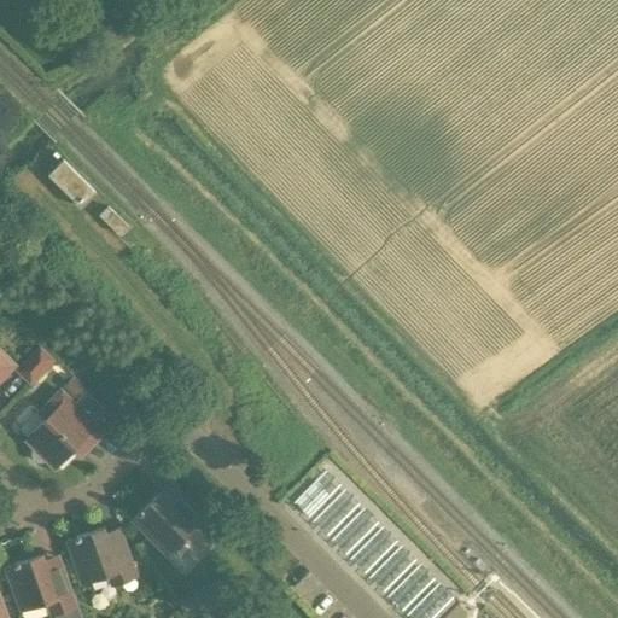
[(48,173),(79,204),(95,188),(65,157),(48,173)]
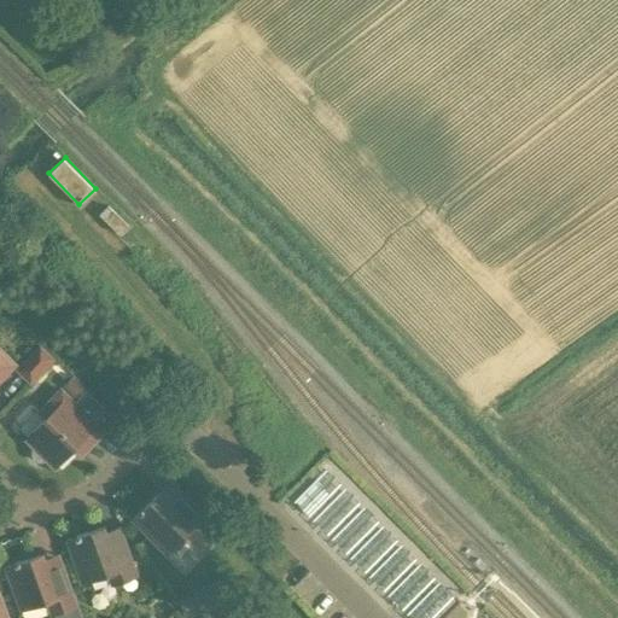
[(30,382),(52,360),(40,348),(18,369),(30,382)]
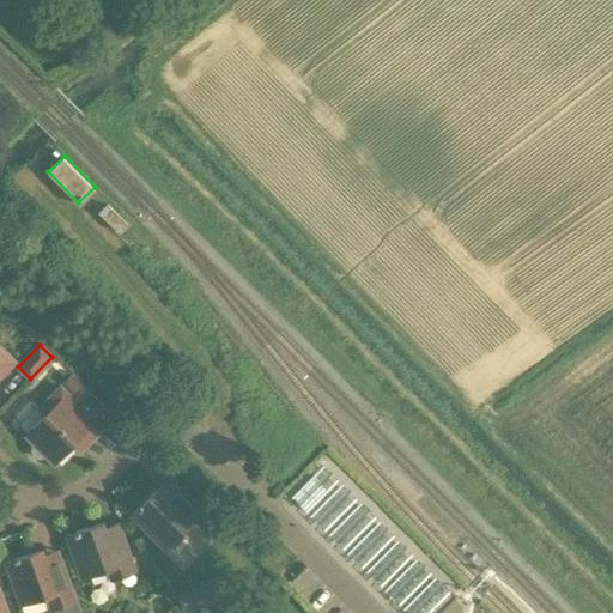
[(0,376),(14,362),(0,346),(0,376)]
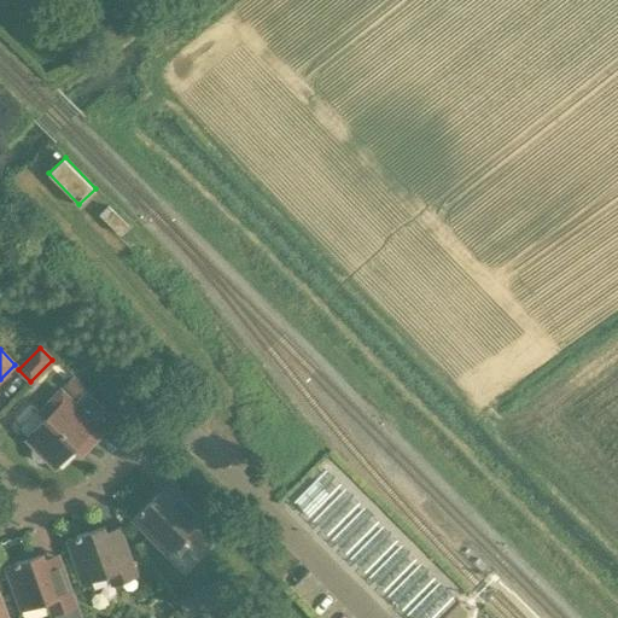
[(77,400),(75,403),(62,390),(39,412),(46,419),(25,439),(34,448),(33,452),(33,456),(34,460),(39,461),(42,462),(46,460),(54,468),(75,448),(82,454),(104,432),(93,421),(105,409),(74,377),(64,385),(77,400)]
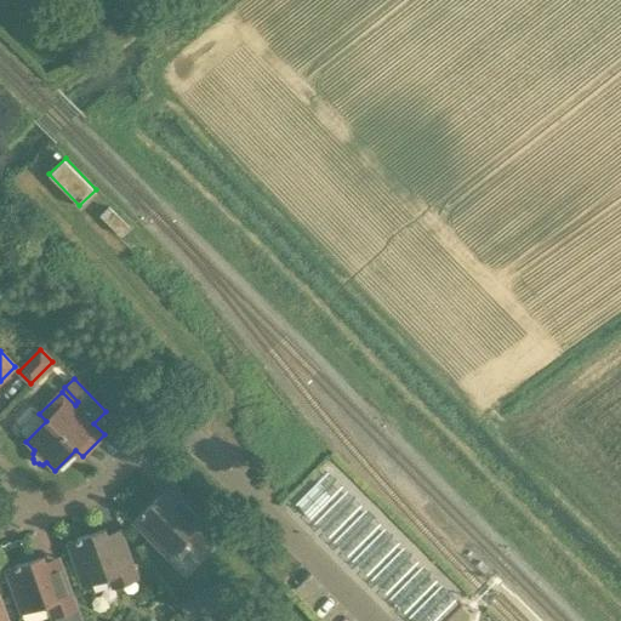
[(198,547),(216,528),(186,499),(176,508),(161,494),(134,523),(167,557),(187,537),(198,547)]
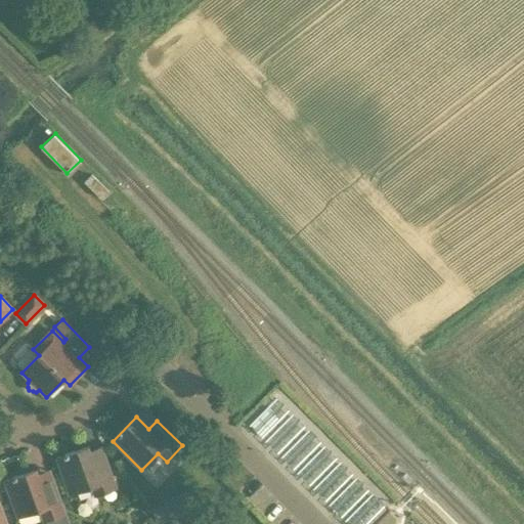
[(350,523),(361,523),(364,518),(364,480),(347,480),(347,471),(339,471),(336,470),(313,441),(310,443),(294,434),(294,444),(279,444),(292,462),(292,446),(306,453),(306,463),(302,472),(315,472),(315,481),(325,473),(331,480),(342,480),(343,490),(334,496),(341,505),(344,498),(359,498),(359,511),(341,511),(350,523)]
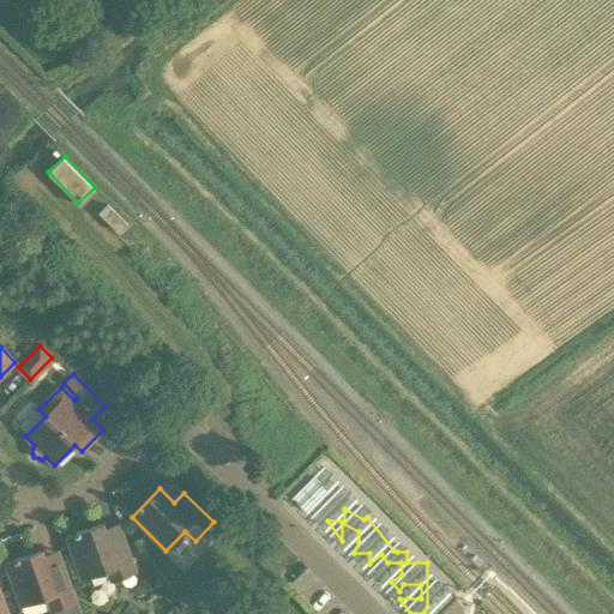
[(112,581),(136,572),(119,524),(106,529),(103,523),(66,537),(82,579),(107,570),(112,581)]
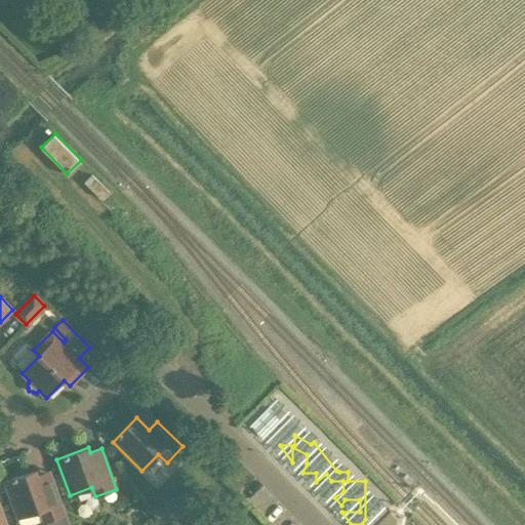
[(69,524),(66,515),(49,472),(38,476),(36,471),(4,482),(17,519),(40,511),(44,522),(46,521),(46,524),(69,524)]
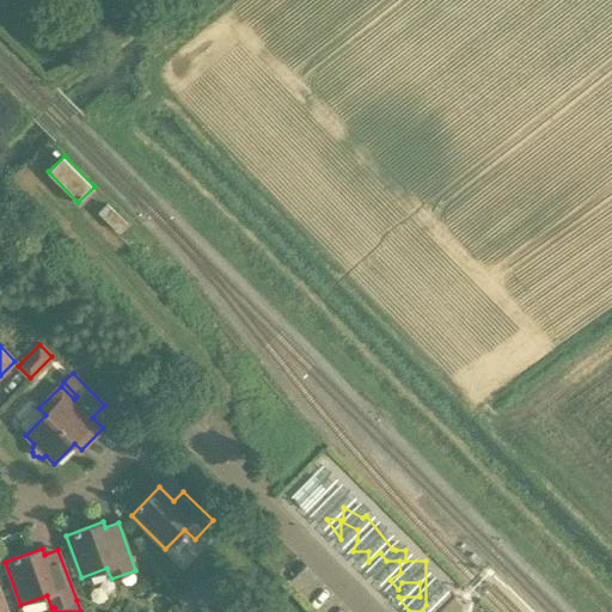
[(177,592),(183,607),(227,592),(222,576),(177,592)]
